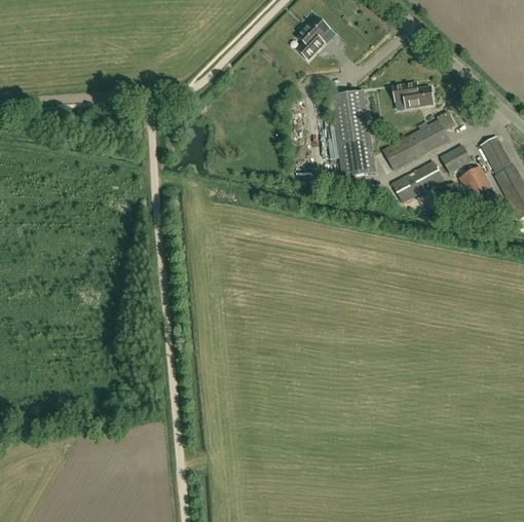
[(296,34),(302,40),(295,47),(306,58),(323,40),(319,36),(328,27),(314,14),(296,34)]
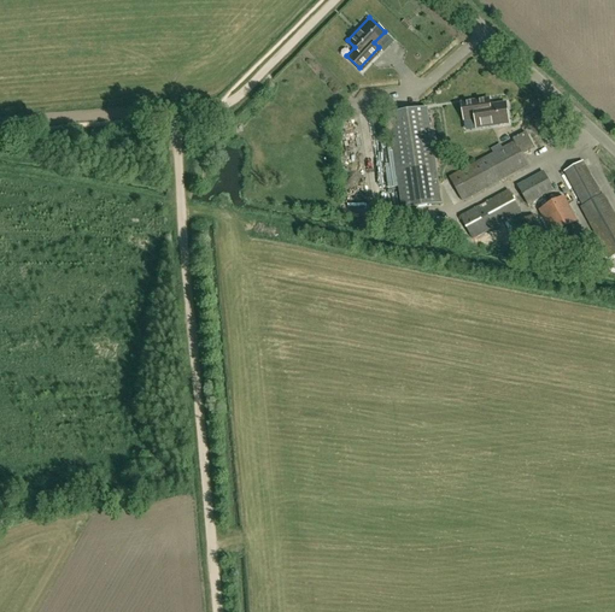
[(487,101),(486,94),(460,99),(462,117),(473,115),(475,124),(507,119),(504,99),(487,101)]
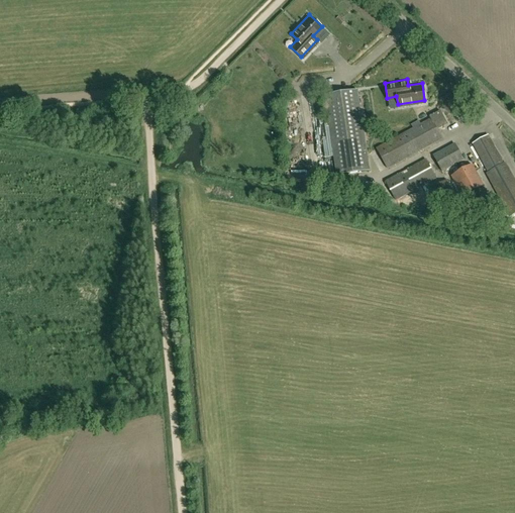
[(335,172),(368,167),(355,87),(323,92),(335,172)]
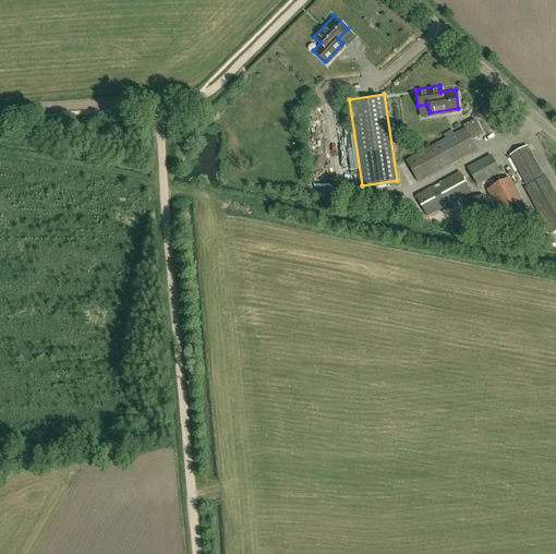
[(449,123),(459,121),(456,113),(447,116),(449,123)]
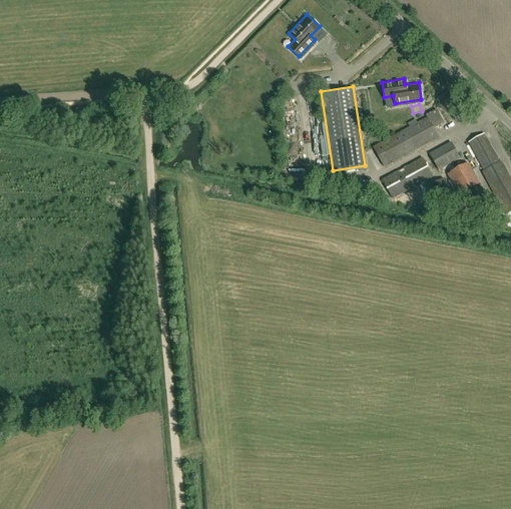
[(441,120),(442,119),(435,106),(425,112),(426,114),(416,119),(408,124),(371,143),(382,163),(437,133),(432,125),(441,120)]
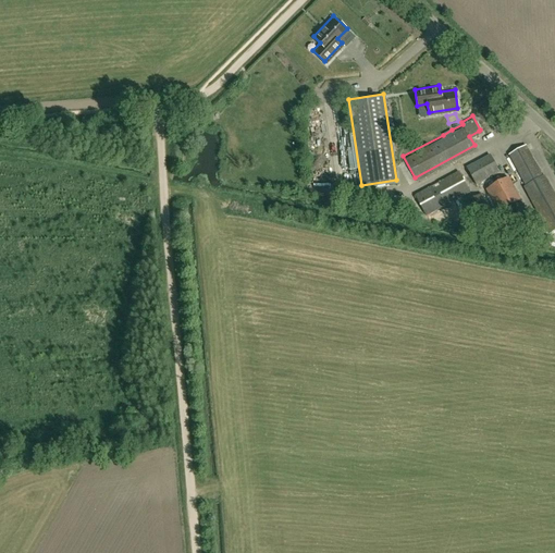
[(506,151),(523,182),(521,183),(547,231),(554,226),(554,193),(543,172),(541,172),(525,142),(506,151)]
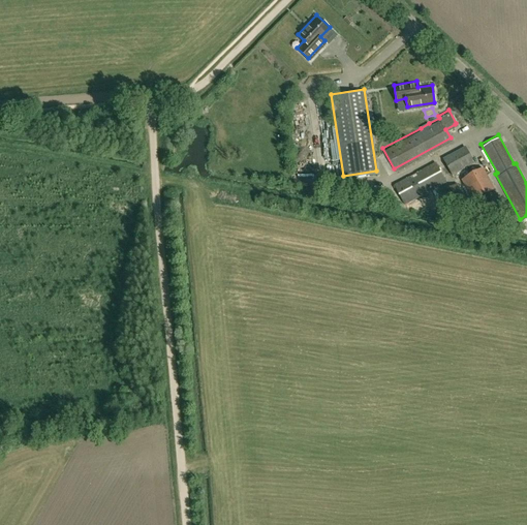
[(450,172),(472,159),(463,143),(441,155),(450,172)]
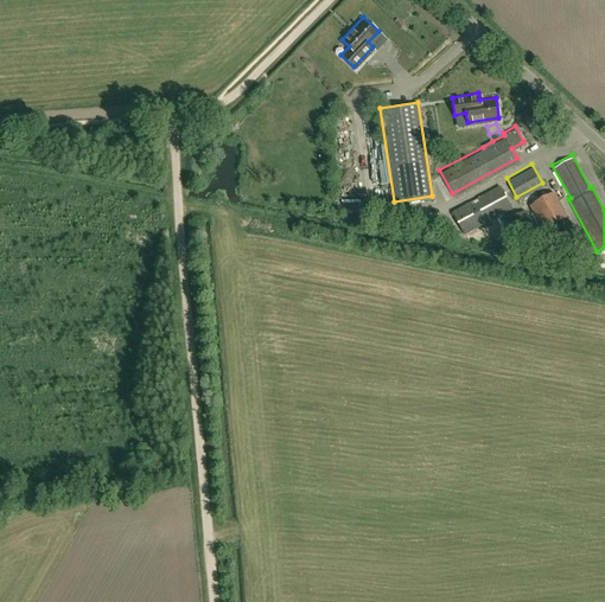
[(316,165),(304,165),(305,181),(317,181),(316,165)]
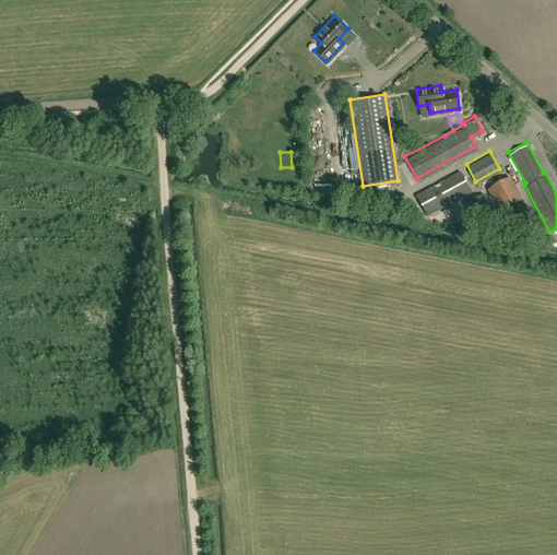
[(426,213),(470,189),(459,168),(414,192),(426,213)]
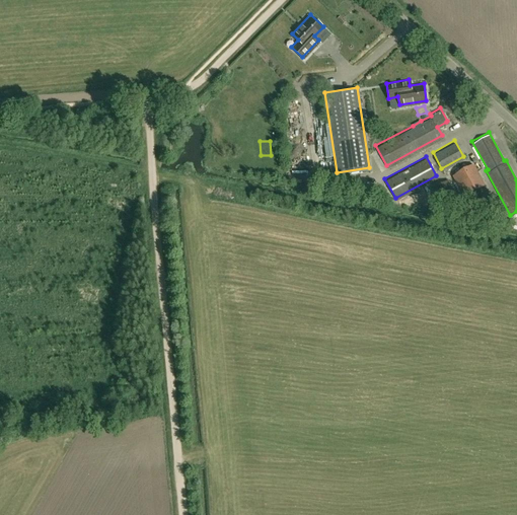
[(450,172),(462,195),(473,216),(495,205),(472,161),(450,172)]
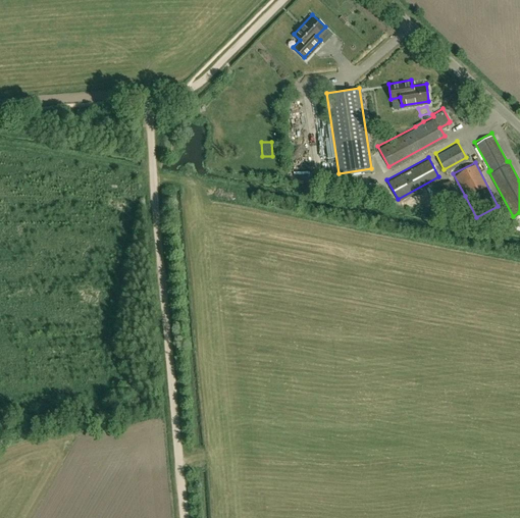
[(446,208),(462,200),(450,177),(429,189),(435,202),(440,199),(446,208)]
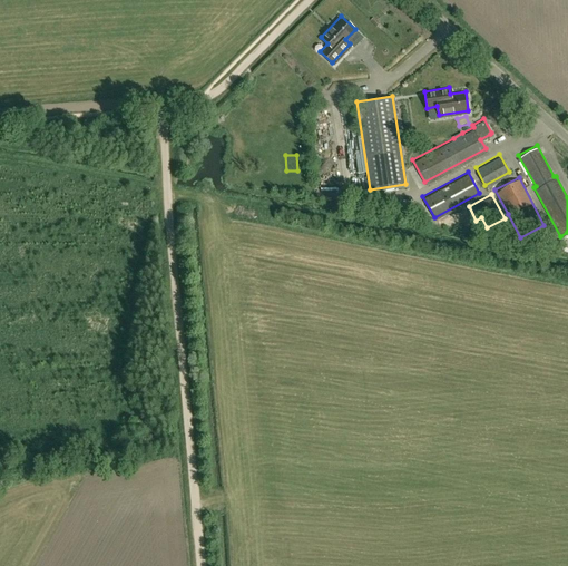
All buildings are outlined.
